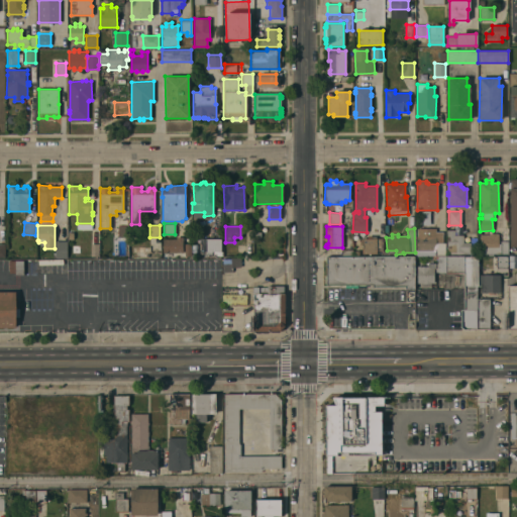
[(447,230),(453,230),(454,235),(471,235),(471,253),(462,253),(462,252),(447,252),(447,230)]
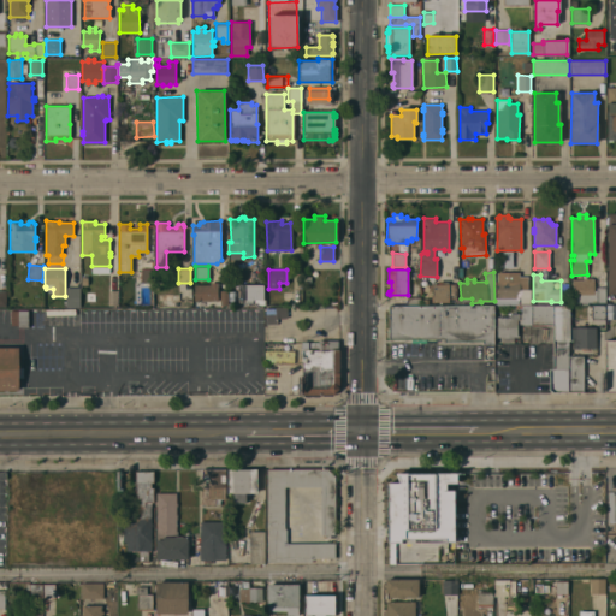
[(496,280),(497,280),(497,278),(505,278),(505,280),(519,280),(519,289),(531,289),(531,303),(520,303),(520,301),(511,301),(511,304),(498,304),(498,297),(496,297),(496,280)]
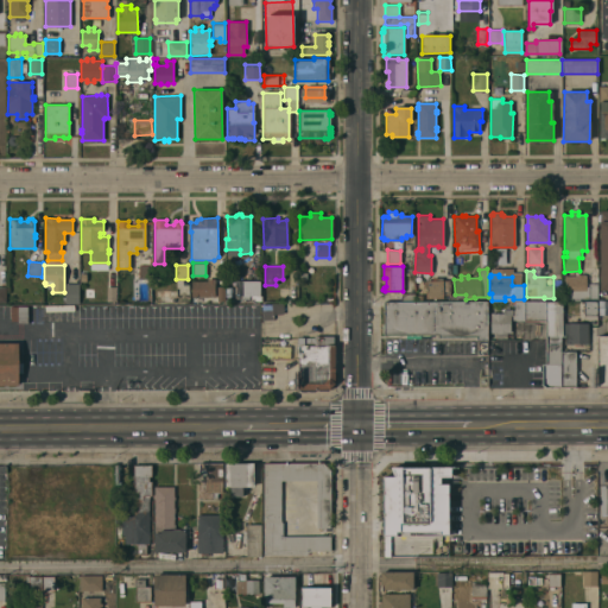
[(580,298),(580,299),(574,299),(574,298),(564,299),(563,292),(565,292),(564,277),(575,276),(575,274),(583,274),(584,277),(586,277),(586,286),(588,286),(588,284),(597,284),(597,298),(580,298)]
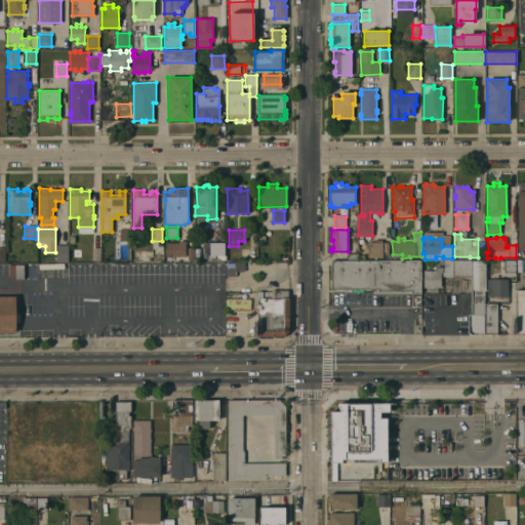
[(368,243),(373,243),(373,240),(381,240),(381,242),(389,242),(389,255),(381,255),(381,257),(368,257),(368,243)]
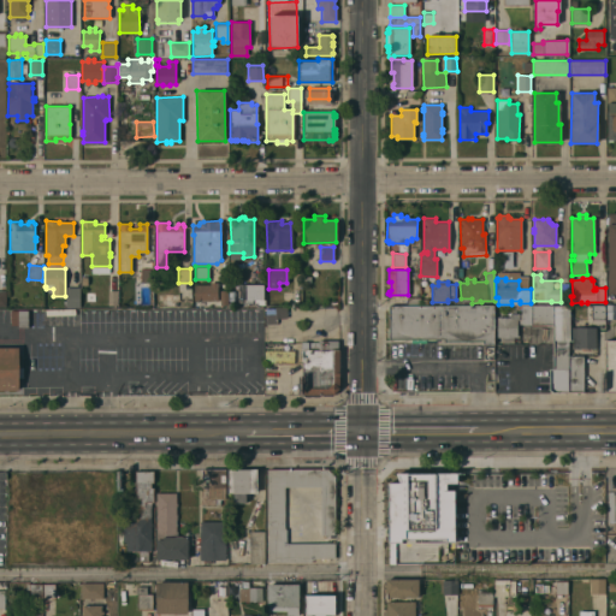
[(194,301),(193,301),(194,284),(209,284),(209,283),(217,283),(217,301),(209,301),(208,306),(194,306),(194,301)]
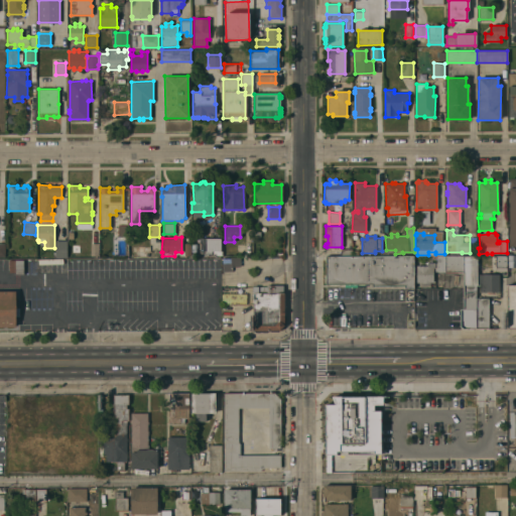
[(219,239),(219,251),(210,251),(209,254),(204,254),(204,251),(199,251),(199,238),(219,239)]
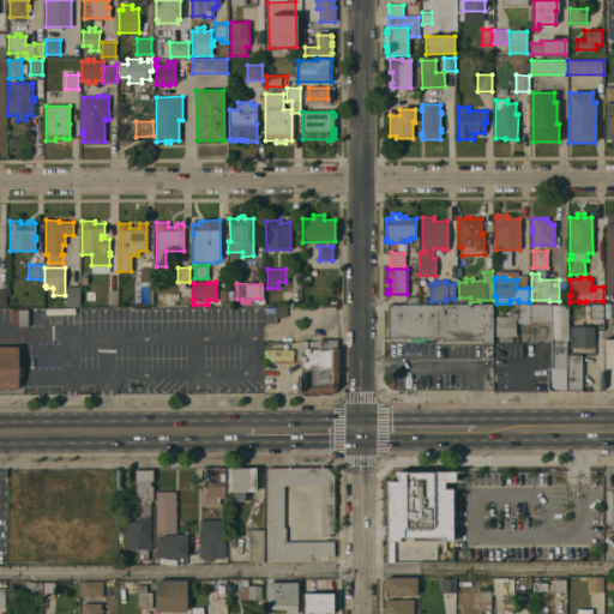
[(66,287),(80,287),(80,306),(66,306),(66,287)]
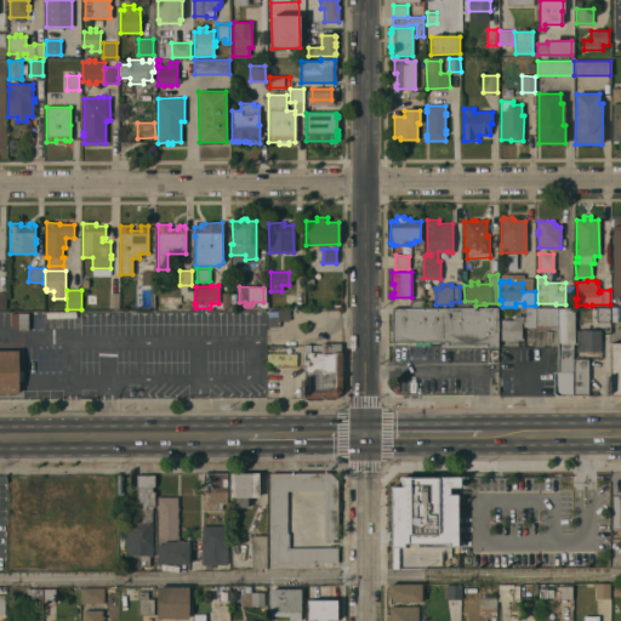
[(410,301),(423,301),(423,308),(497,308),(497,347),(486,347),(486,345),(448,345),(448,342),(439,342),(439,346),(415,346),(415,342),(392,342),(392,308),(410,308),(410,301)]
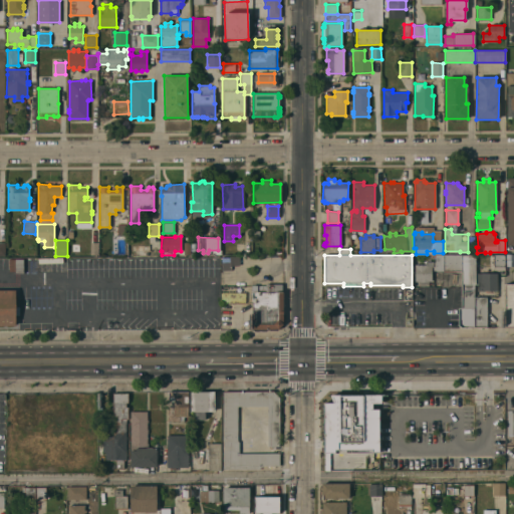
[(444,254),(444,271),(432,271),(432,281),(415,282),(415,264),(426,264),(426,262),(435,262),(435,254),(444,254)]
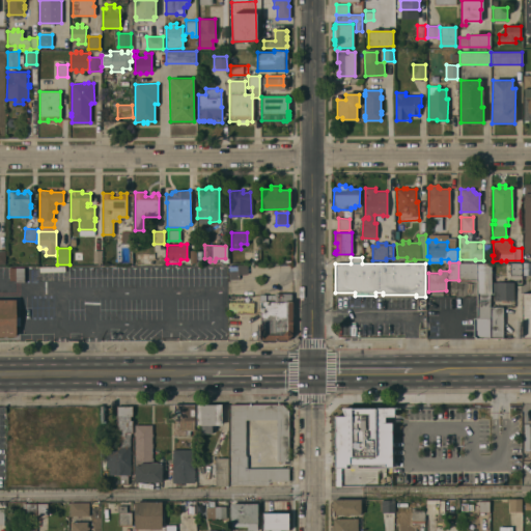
[(458,262),(476,262),(476,263),(491,263),(491,294),(490,294),(490,307),(491,307),(491,337),(472,338),(472,318),(477,318),(476,285),(458,285),(458,280),(458,262)]
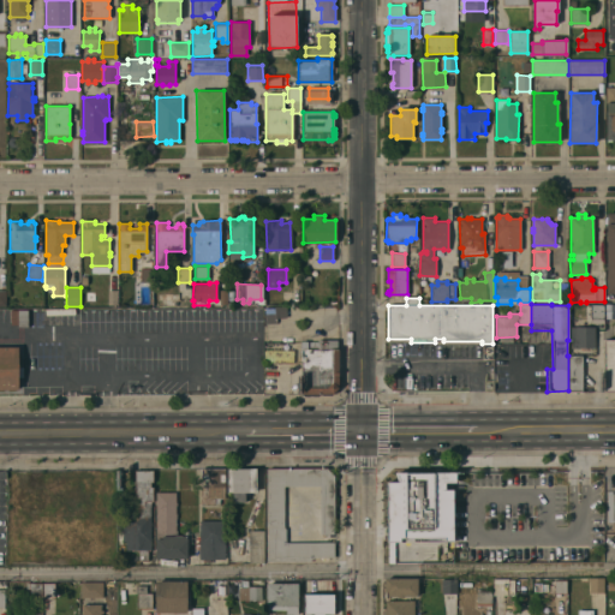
[(590,305),(603,305),(603,320),(590,320),(590,305)]
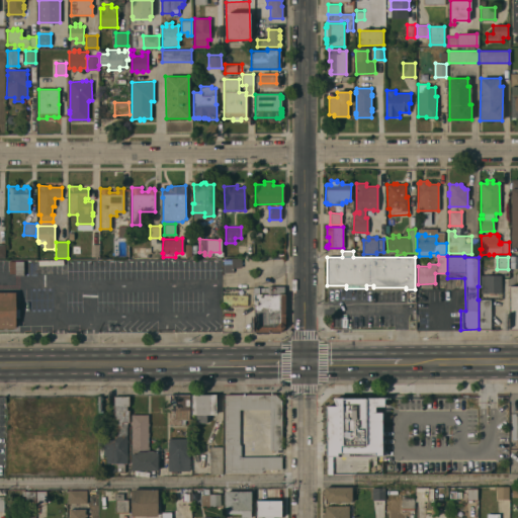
[(9,261),(23,261),(23,275),(15,275),(15,273),(9,273),(9,261)]
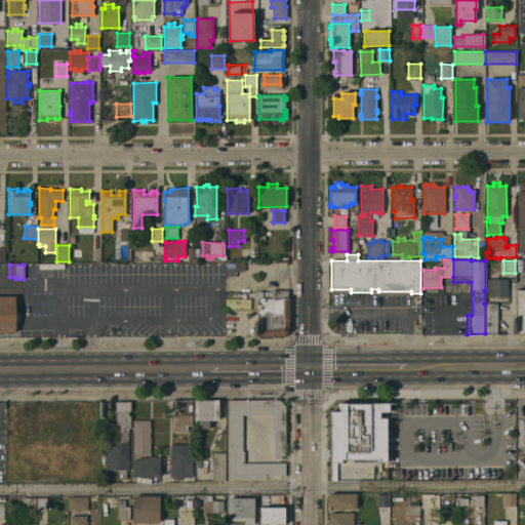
[(487,289),(489,289),(489,284),(490,284),(490,279),(508,279),(508,297),(487,296),(487,289)]
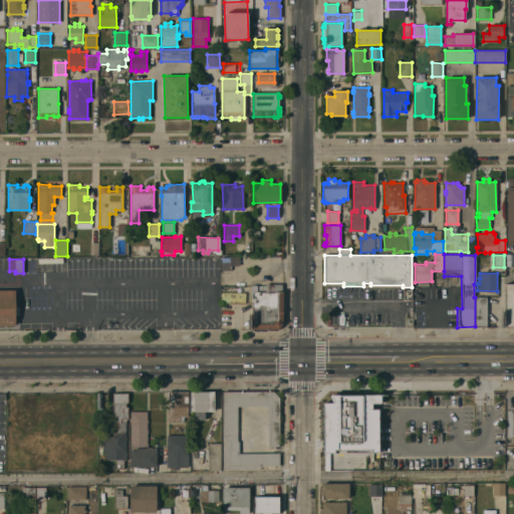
[(513,325),(513,283),(505,283),(504,326),(513,325)]
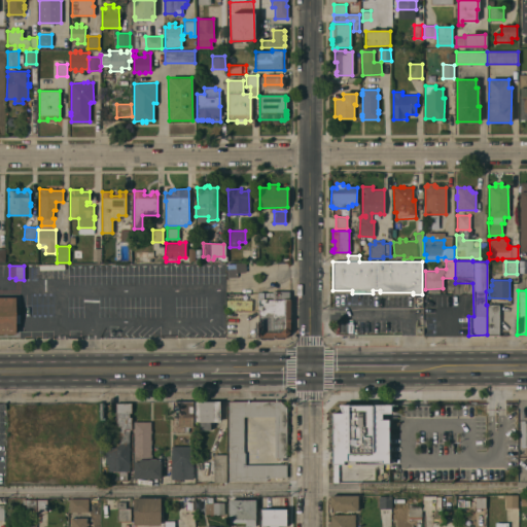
[(259,292),(271,292),(271,291),(287,291),(287,299),(288,299),(288,332),(283,337),(259,337),(256,337),(256,292),(259,292)]
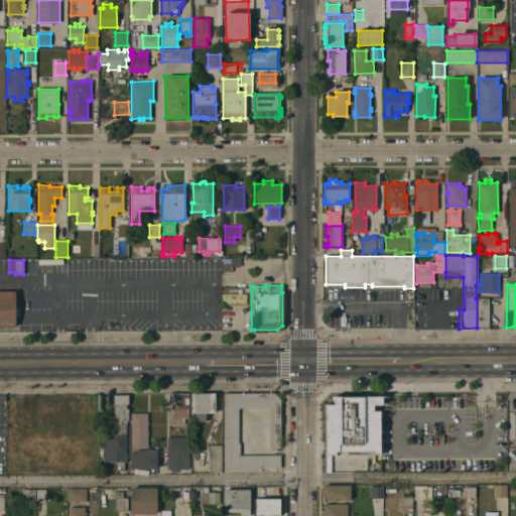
[(417,287),(438,288),(437,306),(418,306),(418,300),(416,300),(417,287)]
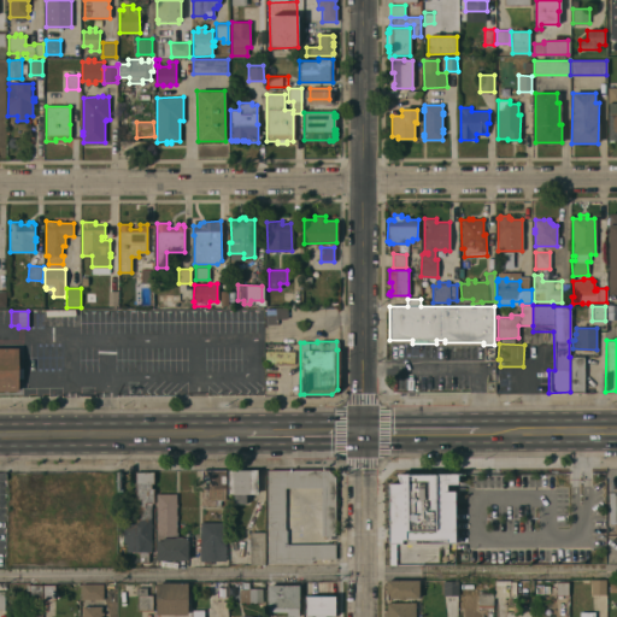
[(0,348),(21,348),(21,369),(24,368),(24,378),(19,378),(19,391),(0,391),(0,348)]
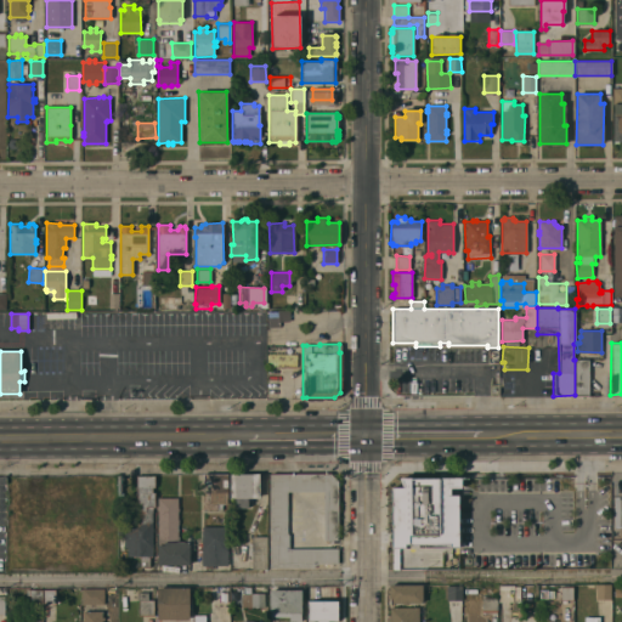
[(575,360),(588,360),(589,395),(575,395),(575,360)]
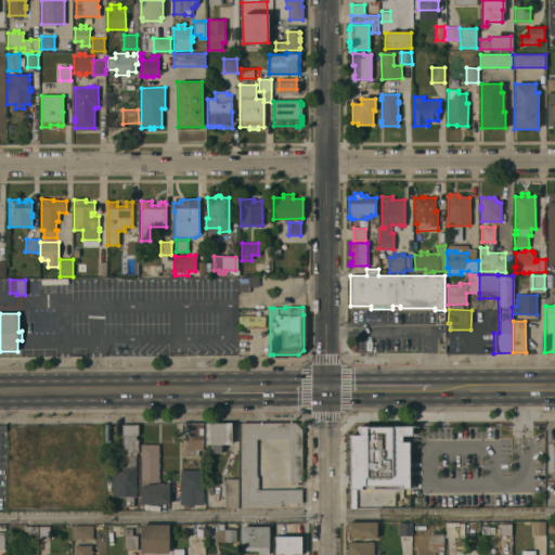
[(241,422),(295,423),(301,429),(301,480),(288,480),(289,438),(256,438),(255,477),(257,477),(257,490),(300,490),(300,503),(284,503),(284,504),(280,504),(280,507),(241,507),(241,422)]
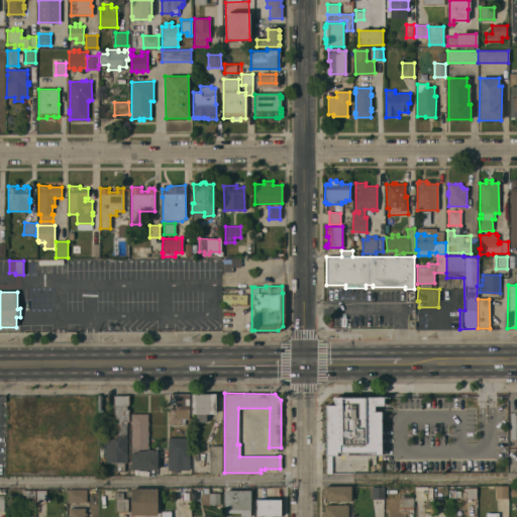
[(169,394),(188,394),(188,419),(185,419),(185,424),(169,424),(169,394)]
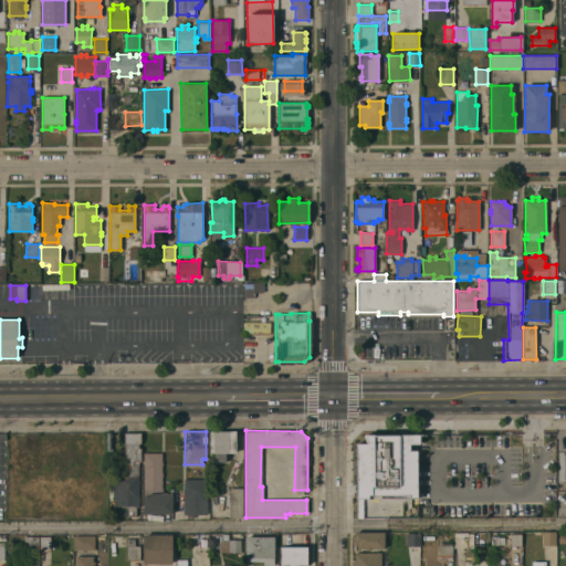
[(207,453),(207,431),(210,431),(233,431),(233,452),(223,452),(223,462),(213,462),(213,453),(207,453)]
